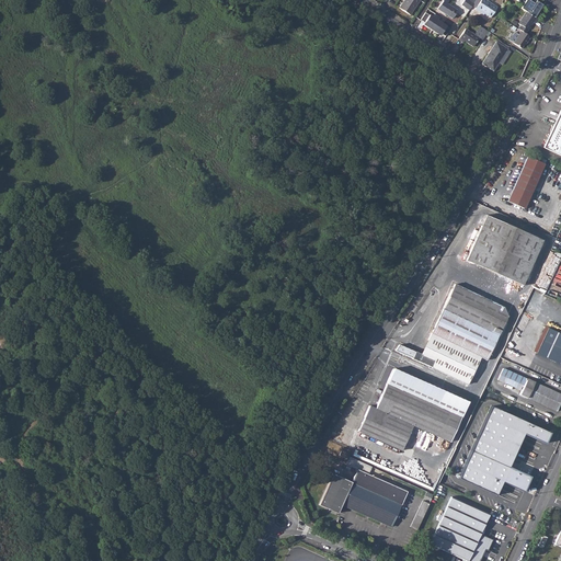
[(403,0),(399,8),(410,14),(419,0),(403,0)]
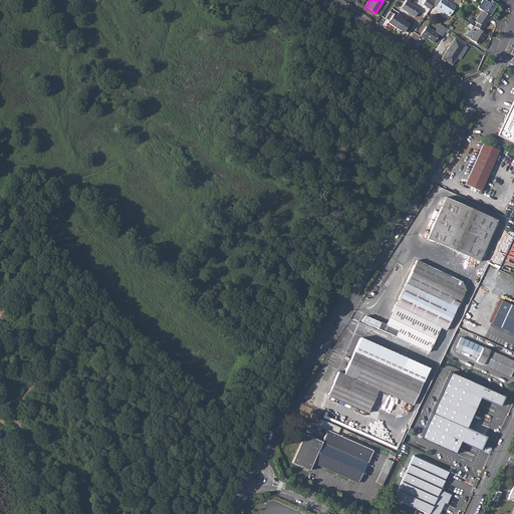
[(404,0),(406,1),(401,8),(414,17),(419,9),(410,3),(412,0),(404,0)]
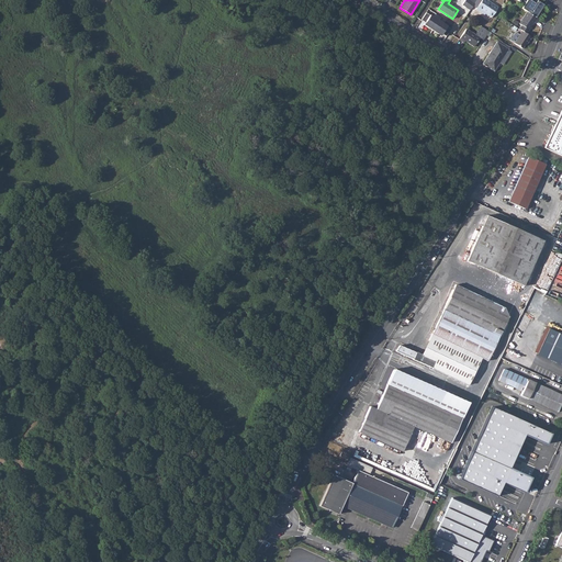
[(474,3),(470,0),(464,0),(462,4),(470,10),(474,3)]
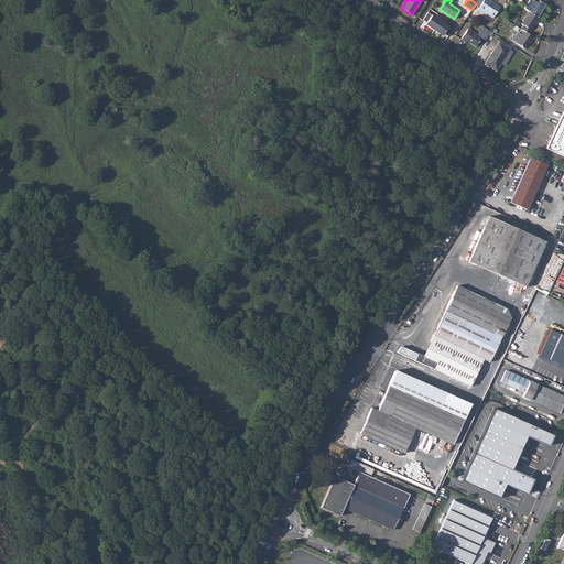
[(483,0),(478,9),(483,12),(484,11),(487,13),(494,17),(500,7),(489,0),(483,0)]
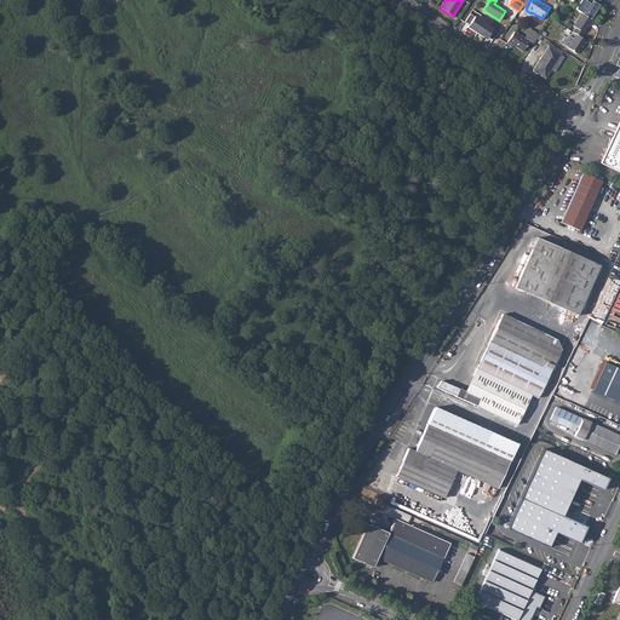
[(591,19),(600,5),(592,1),(591,4),(584,0),(577,0),(580,3),(575,9),(581,13),(591,19)]
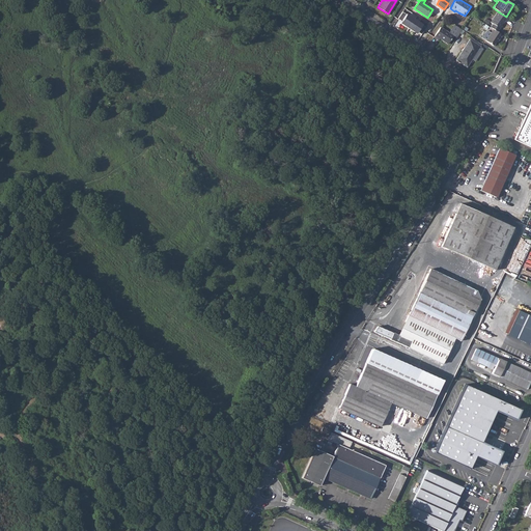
[(426,27),(402,11),(397,19),(401,21),(401,20),(403,22),(402,24),(415,32),(417,30),(418,31),(418,32),(421,34),(426,27)]
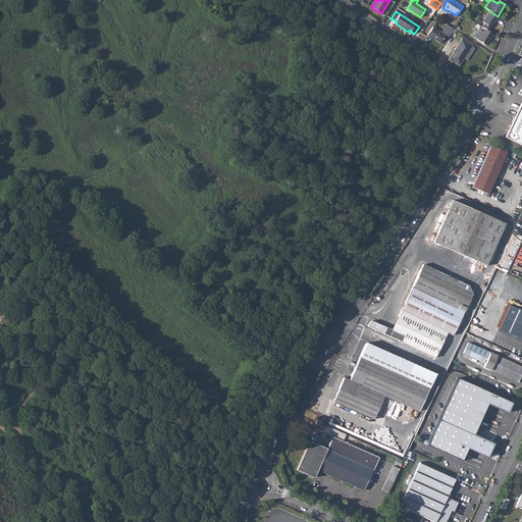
[(484,23),(481,28),(484,30),(488,32),(496,20),(498,21),(500,18),(498,16),(489,11),(482,22),(484,23)]
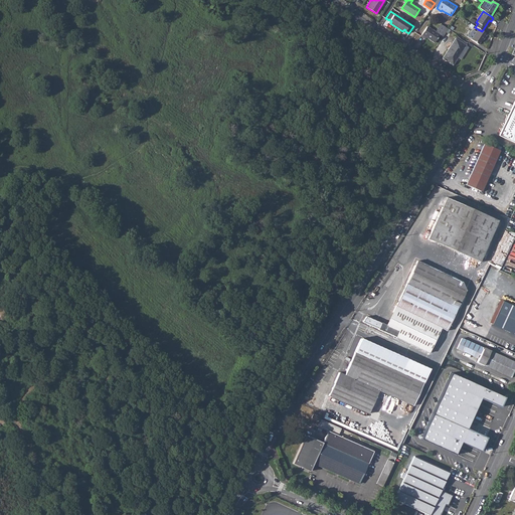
[(427,26),(420,36),(423,38),(424,36),(435,42),(440,34),(442,32),(445,26),(442,24),(436,32),(427,26)]
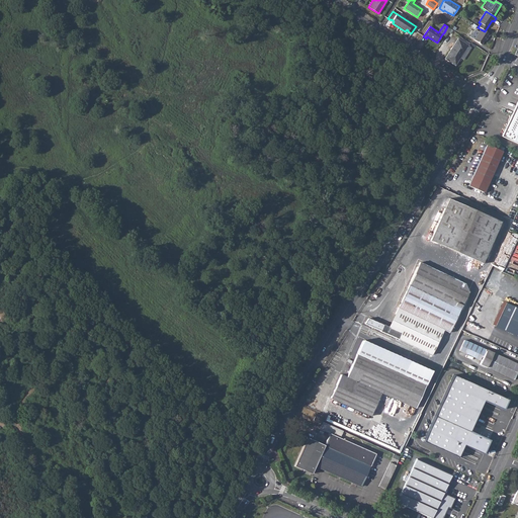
[(485,31),(481,29),(478,33),(475,30),(469,37),(481,46),(484,40),(485,41),(489,34),(485,31)]
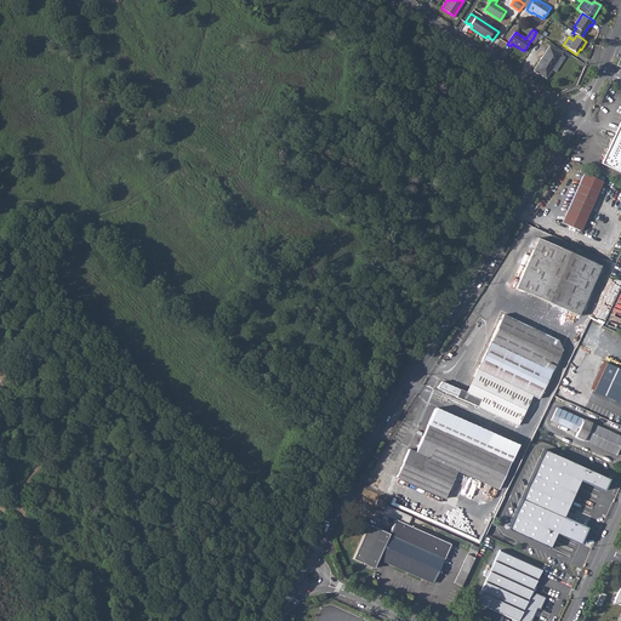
[(550,46),(534,70),(546,79),(562,55),(550,46)]
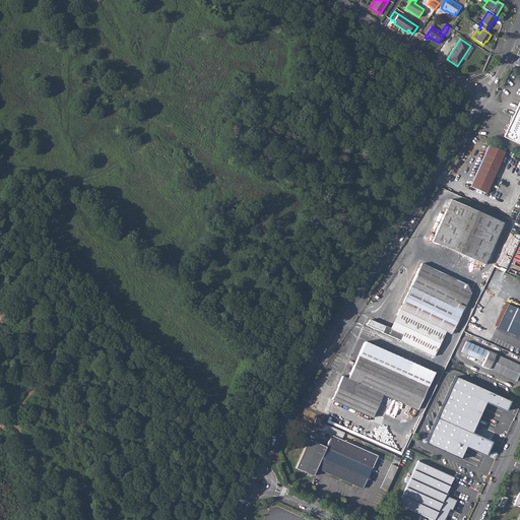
[(519,101),(504,137),(519,144),(519,101)]
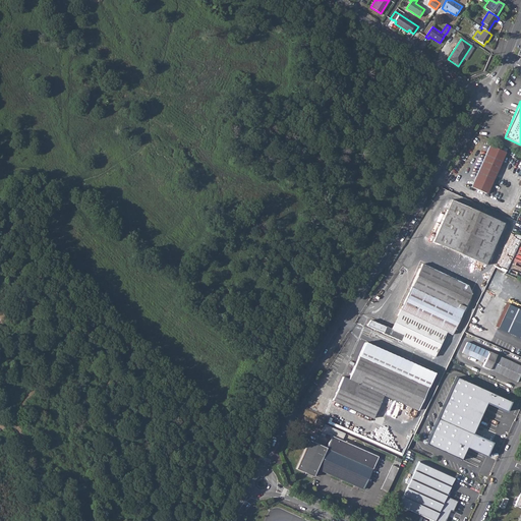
[(489,146),(471,187),(486,193),(505,153),(489,146)]
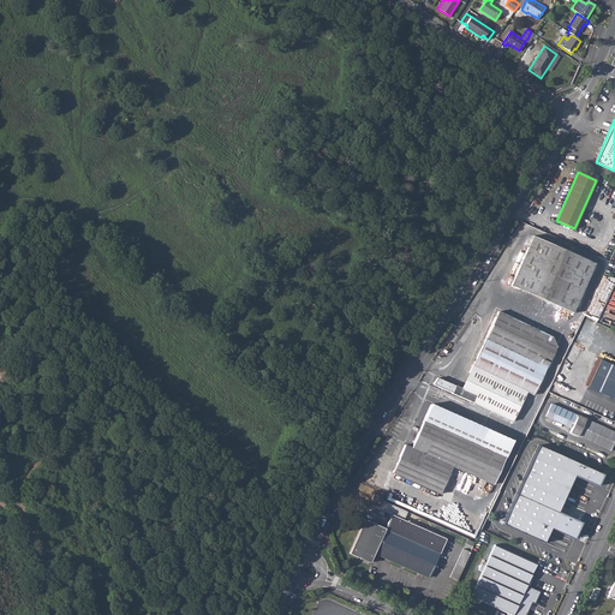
[(532,238),(509,286),(572,315),(595,266),(532,238)]
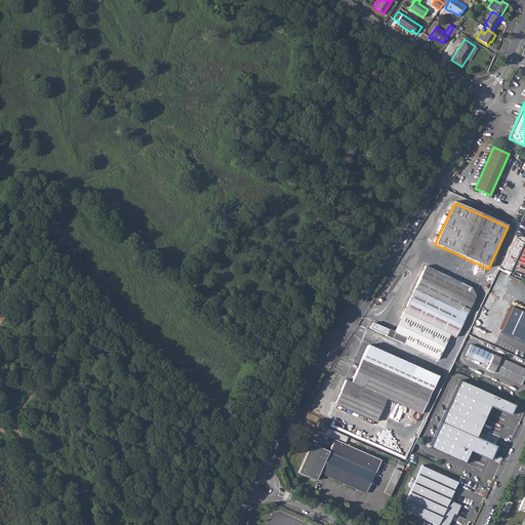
[(369,321),(366,326),(370,328),(386,335),(444,362),(477,291),(426,267),(395,331),(389,328),(388,329),(373,322),(372,323),(369,321)]
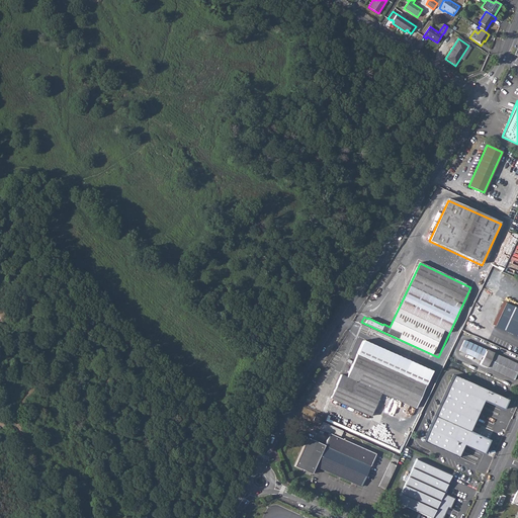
[(506,304),(495,326),(517,337),(517,308),(506,303),(506,304)]
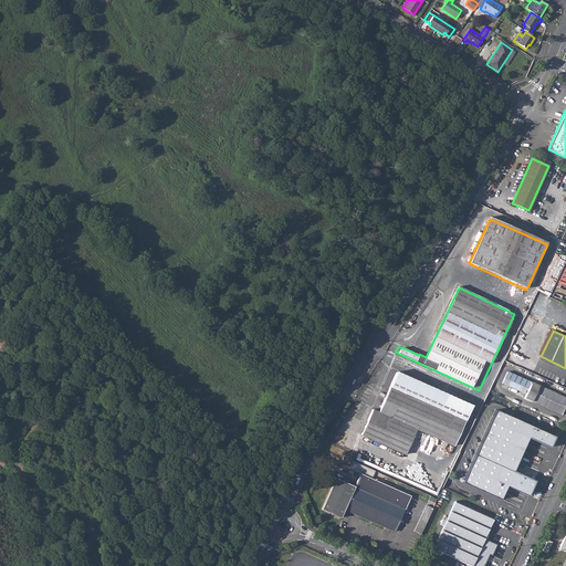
[(416,429),(441,440),(453,446),(472,406),(397,371),(389,387),(378,412),(371,409),(360,435),(373,440),(405,454),(416,429)]
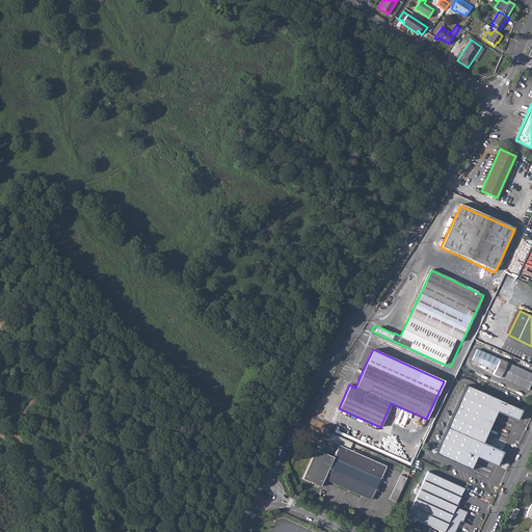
[(531,374),(477,349),(472,361),(493,370),(495,367),(496,367),(493,374),(526,390),(531,377),(531,374)]
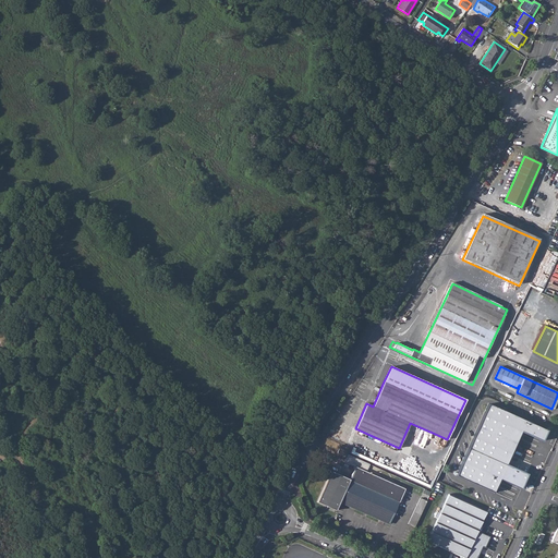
[(547,429),(489,404),(458,476),(494,493),(499,481),(521,489),(528,475),(506,465),(521,433),(542,441),(547,429)]
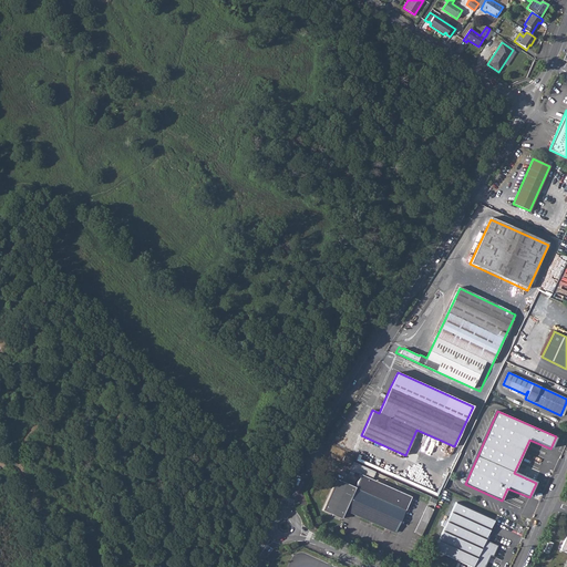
[(374,472),(352,462),(349,470),(360,474),(354,487),(336,480),(321,511),(340,518),(344,509),(394,532),(411,496),(371,478),(374,472)]
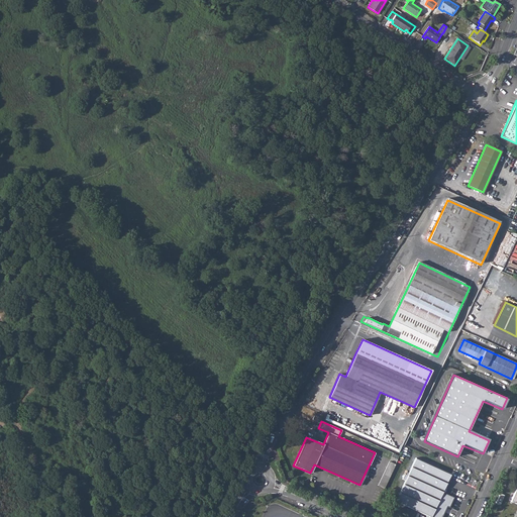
[(415,457),(396,502),(429,516),(441,516),(446,507),(437,502),(449,474),(415,457)]
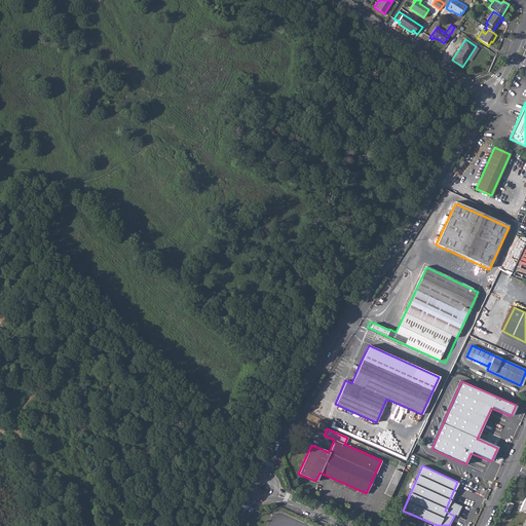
[(384,493),(390,496),(402,473),(396,470),(384,493)]
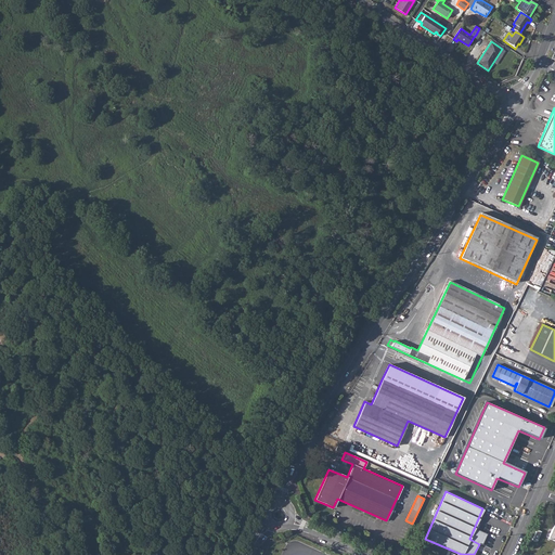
[(538,543),(542,532),(536,529),(531,540),(538,543)]
